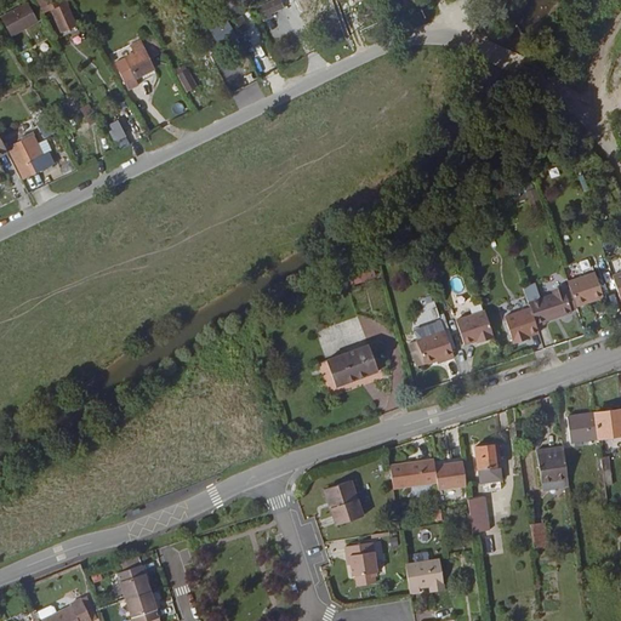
[(53,28),(62,24),(75,17),(66,0),(58,0),(43,9),(53,28)]
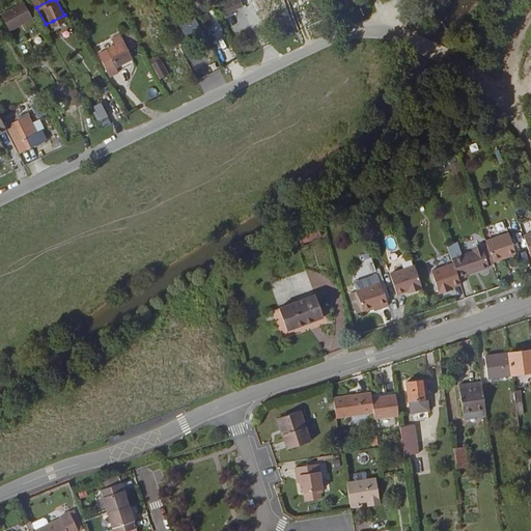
[(0,14),(10,32),(33,20),(23,1),(0,14)]
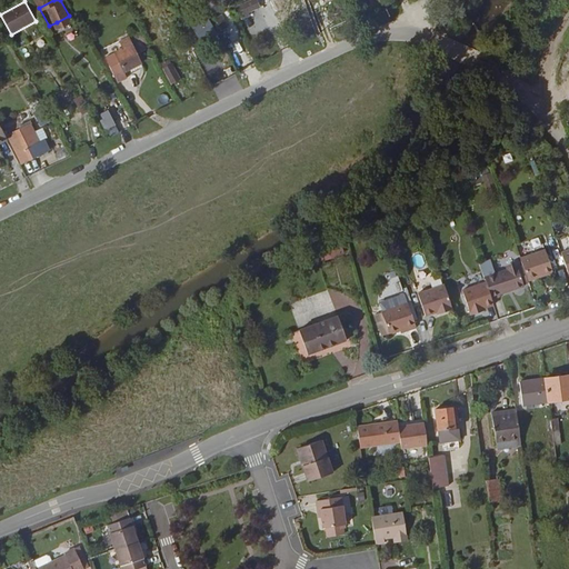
[(263,15),(260,7),(248,10),(250,18),(263,15)]
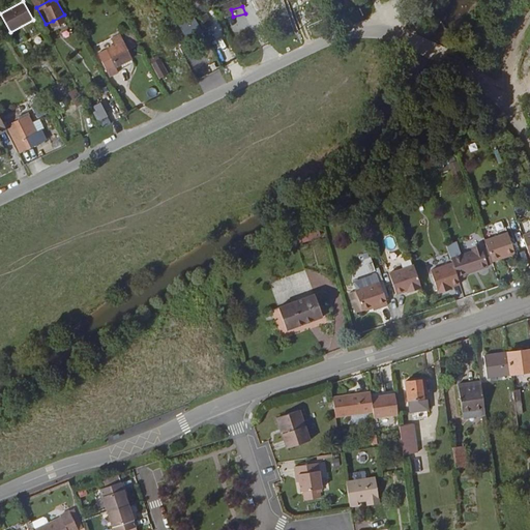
[(64,15),(53,21),(62,39),(74,33),(64,15)]
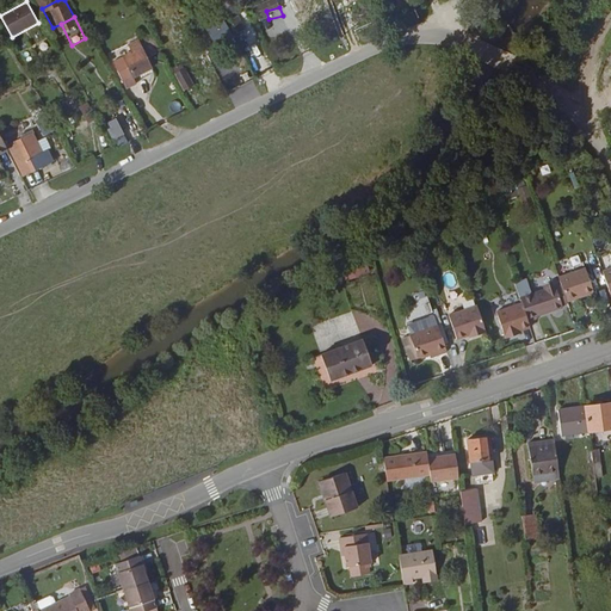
[(226,26),(222,23),(208,31),(210,36),(226,26)]
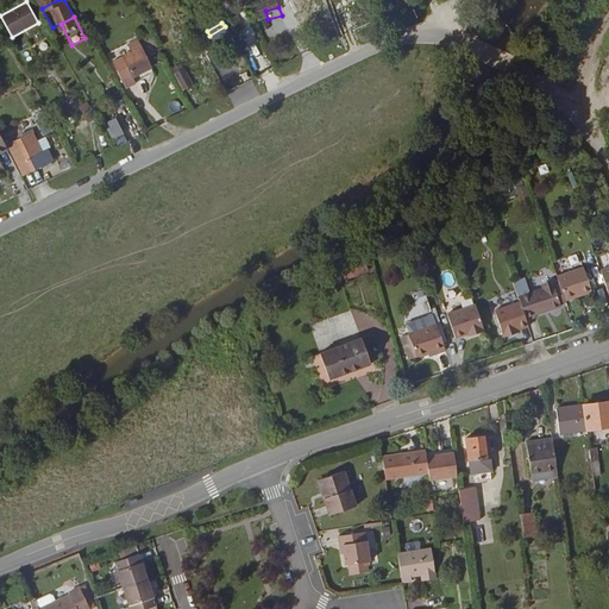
[(225,26),(209,36),(208,36),(214,45),(231,35),(225,26)]
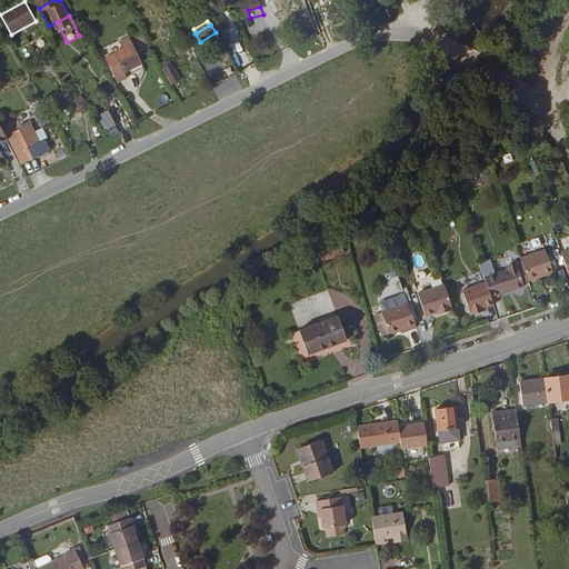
[(146,70),(133,43),(127,48),(130,56),(122,60),(130,77),(146,70)]
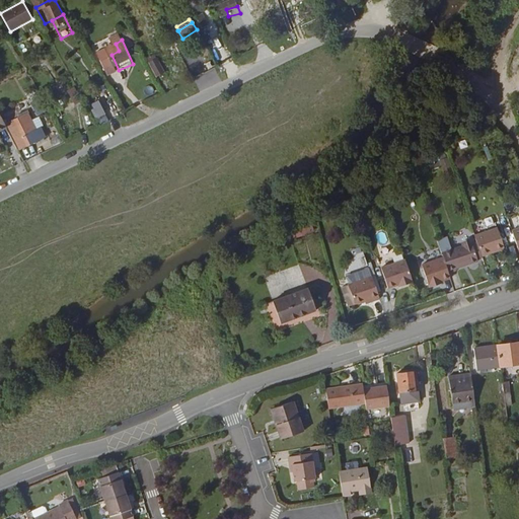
[(172,46),(165,50),(170,58),(177,54),(172,46)]
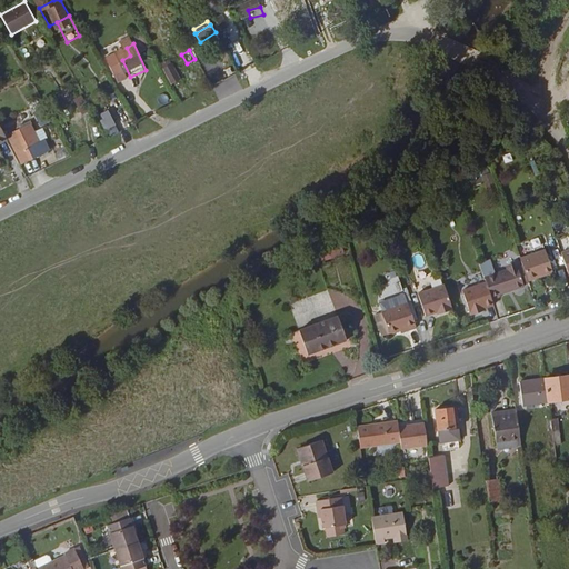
[(176,67),(168,71),(178,89),(187,85),(176,67)]
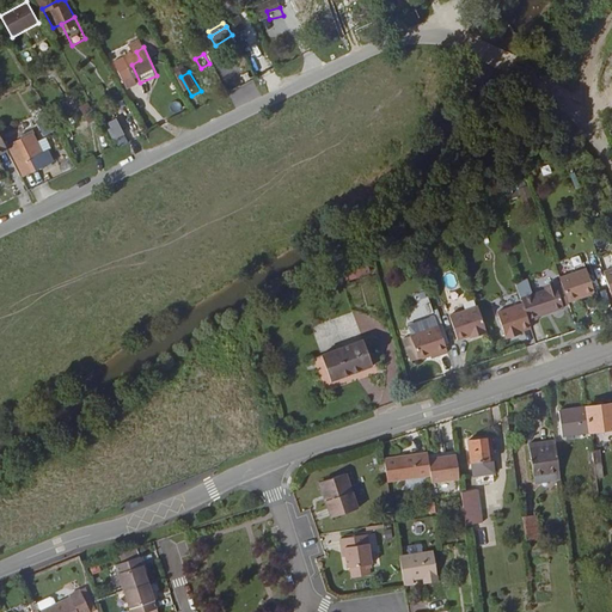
[(92,127),(101,123),(92,108),(84,112),(92,127)]
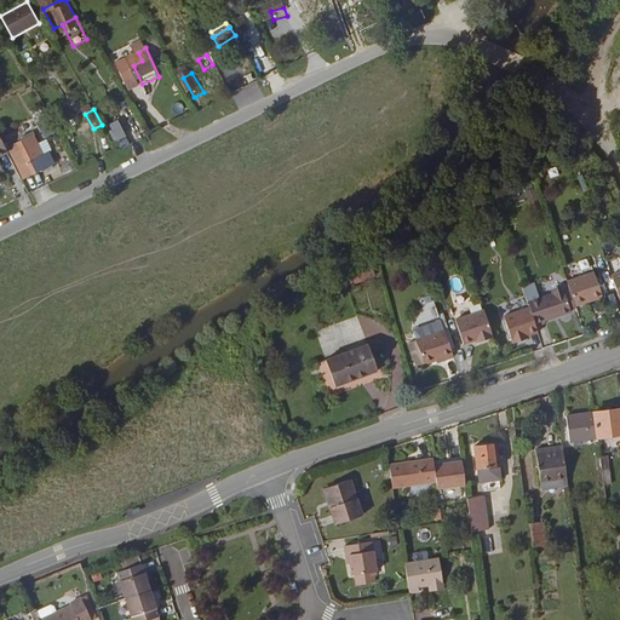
[(130,141),(121,125),(112,130),(120,145),(130,141)]
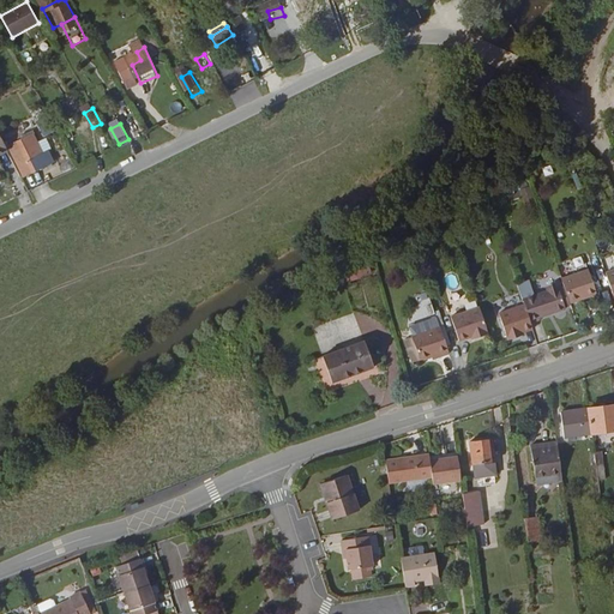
[(0,158),(16,150),(4,128),(0,130),(0,158)]
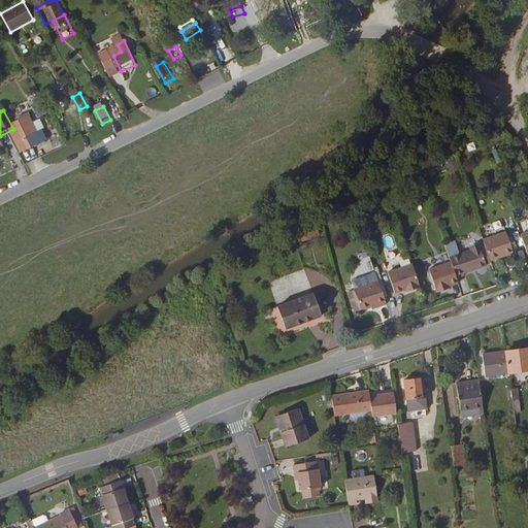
[(37,116),(15,126),(28,153),(38,146),(39,147),(54,140),(48,130),(43,133),(39,125),(40,124),(37,116)]
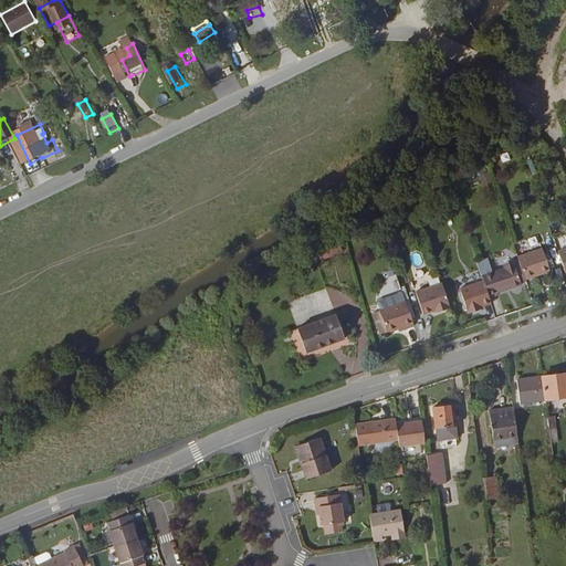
[(483,186),(491,185),(490,173),(481,174),(483,186)]
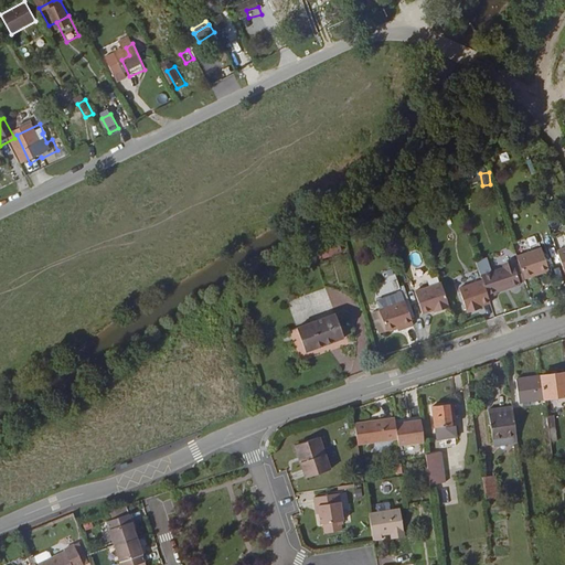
[(542,249),(516,257),(518,258),(525,279),(550,270),(542,249)]
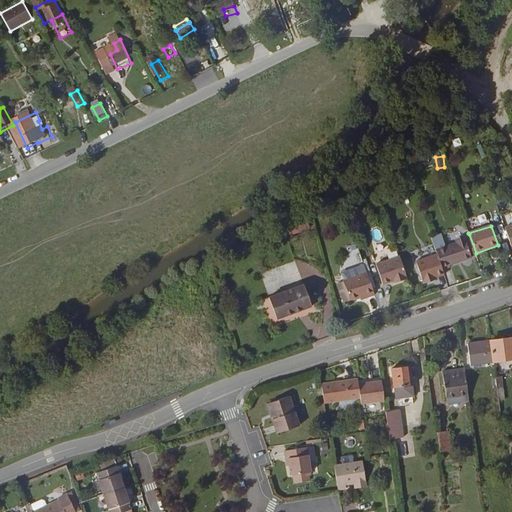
[(464,234),(435,244),(438,254),(443,271),(452,268),(451,266),(473,258),(472,256),(465,236),(464,234)]
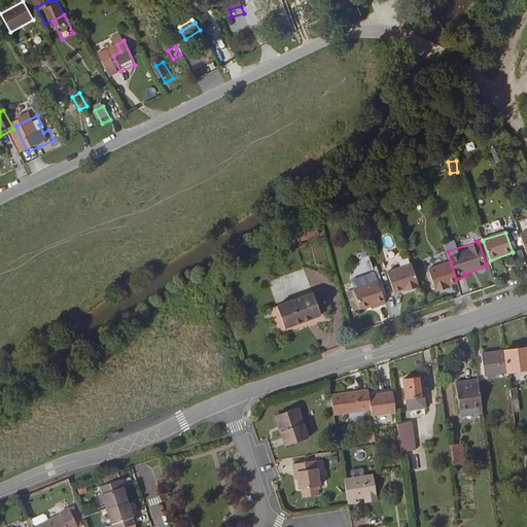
[(483,241),(479,243),(486,264),(490,261),(490,260),(483,241)]
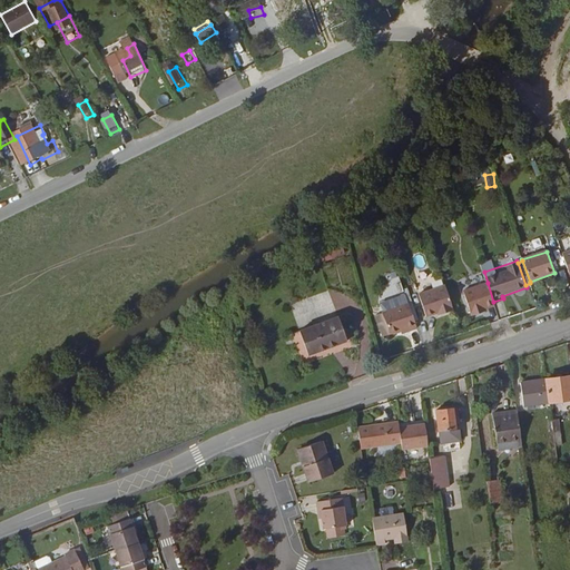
[(493,302),(488,283),(463,292),(471,315),(481,312),(481,310),(484,308),(495,305),(493,302)]
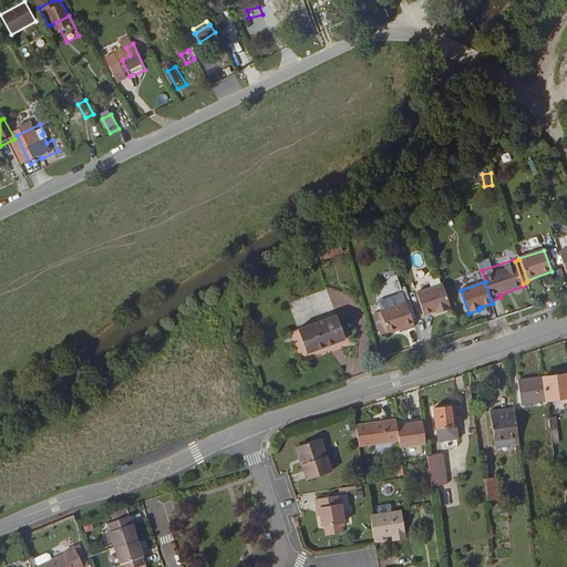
[(441,312),(451,308),(442,284),(414,295),(422,317),(440,310),(441,312)]
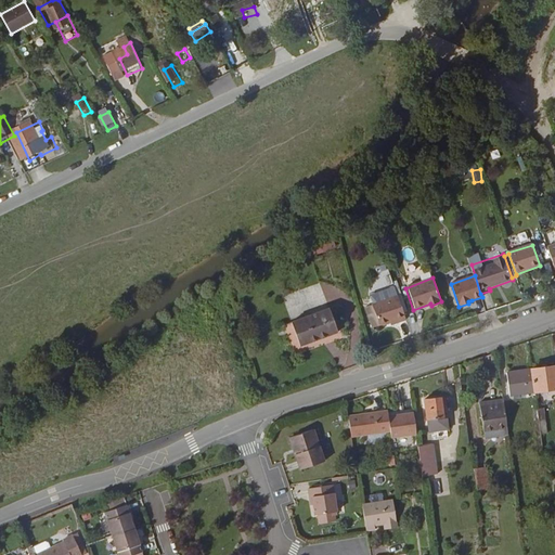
[(371,302),(396,294),(392,284),(387,286),(388,287),(373,293),(372,291),(368,293),(368,294),(366,294),(369,298),(369,297),(371,302)]
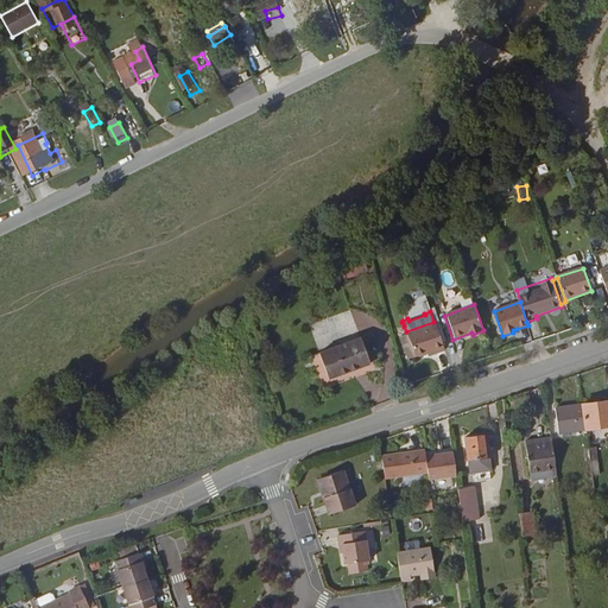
[(432,353),(443,349),(434,322),(406,331),(405,333),(413,355),(413,356),(431,350),(432,353)]
